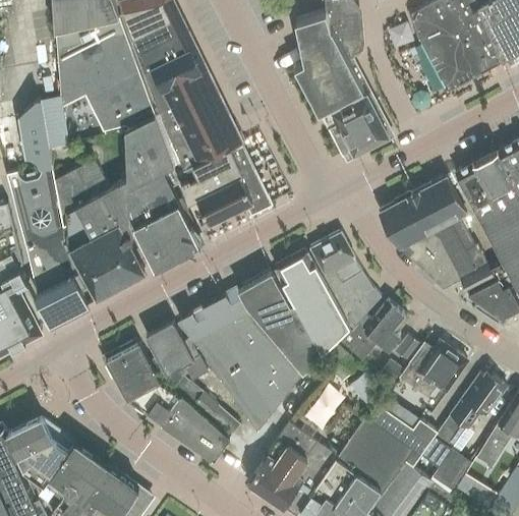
[(40,101),(48,150),(67,147),(59,109),(82,97),(101,133),(124,127),(127,130),(129,180),(125,182),(127,230),(133,228),(153,268),(173,258),(174,260),(182,255),(181,253),(198,244),(162,172),(171,168),(110,0),(51,0),(58,98),(40,101)]
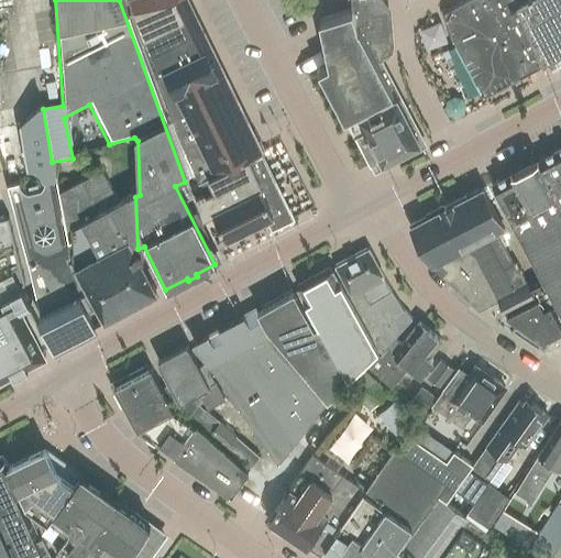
[(215,80),(204,57),(208,55),(180,0),(157,0),(128,7),(125,2),(124,2),(175,143),(201,197),(194,200),(201,221),(212,217),(224,242),(265,221),(271,232),(290,222),(260,162),(259,157),(253,161),(242,138),(243,137),(242,135),(241,135),(231,116),(232,115),(232,113),(230,113),(220,94),(222,93),(221,90),(219,91),(213,81),(215,80)]
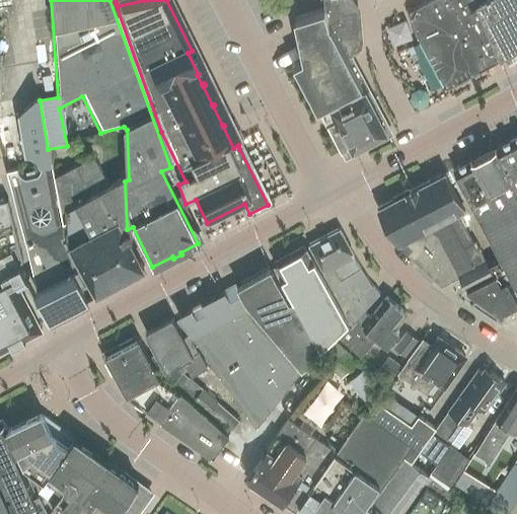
[(356,57),(360,52),(361,47),(360,33),(347,4),(346,0),(344,0),(327,0),(321,1),(322,11),(322,13),(292,22),(301,63),(292,68),(320,122),(325,132),(339,157),(339,158),(350,152),(351,155),(385,137),(346,62),(356,57)]
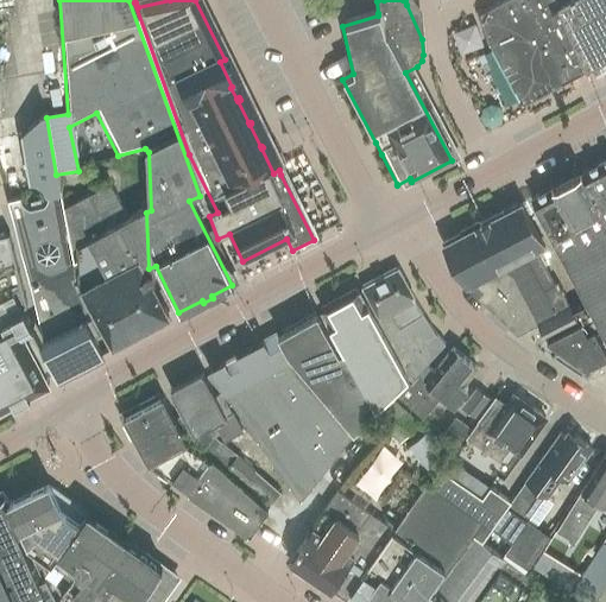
[(479,18),(487,48),(521,109),(560,88),(575,80),(540,0),(507,0),(509,2),(479,18)]
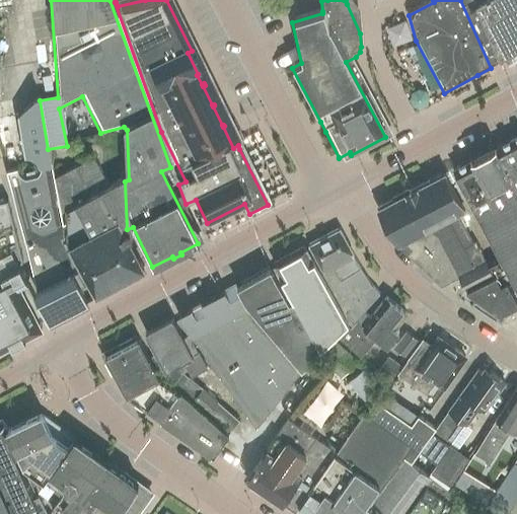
[(516,0),(460,0),(491,68),(496,65),(516,53),(516,0)]
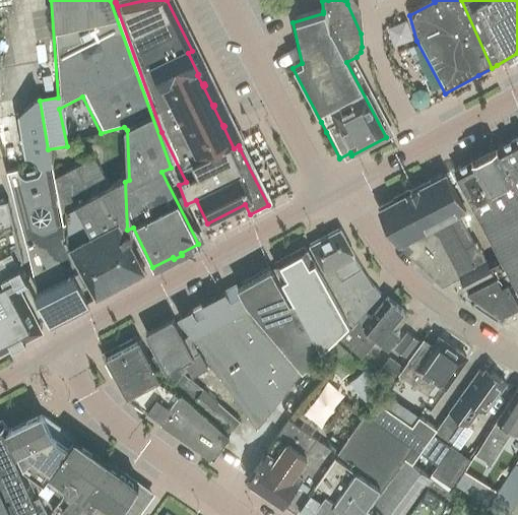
[(62,228),(64,227),(63,215),(60,216),(53,182),(48,149),(40,101),(36,99),(31,103),(15,120),(22,161),(25,161),(28,161),(31,162),(35,164),(36,167),(37,170),(42,169),(39,173),(36,180),(24,183),(21,182),(18,179),(16,177),(15,173),(5,176),(7,185),(24,247),(36,294),(35,295),(49,323),(86,304),(85,303),(94,298),(66,243),(62,228)]
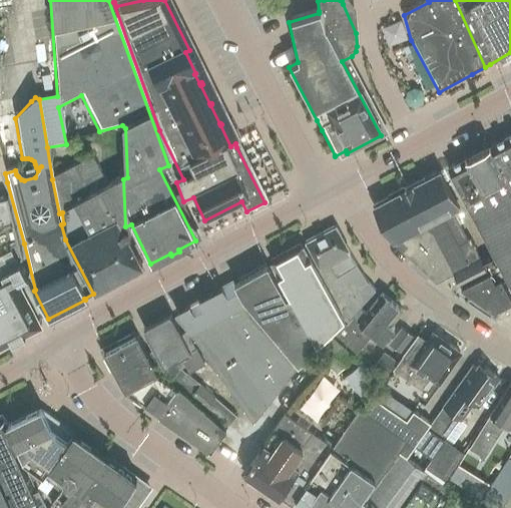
[(510,137),(446,171),(493,260),(500,273),(510,292),(510,137)]
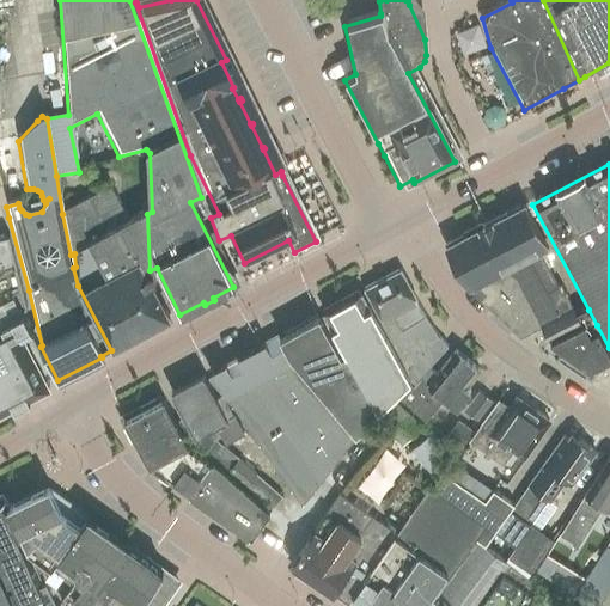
[(108,189),(86,201),(62,214),(71,255),(74,253),(75,267),(73,268),(78,286),(111,350),(114,350),(115,353),(124,347),(123,344),(139,336),(147,331),(153,329),(154,331),(168,324),(165,322),(168,320),(148,286),(154,283),(150,270),(147,214),(147,212),(127,224),(108,189)]
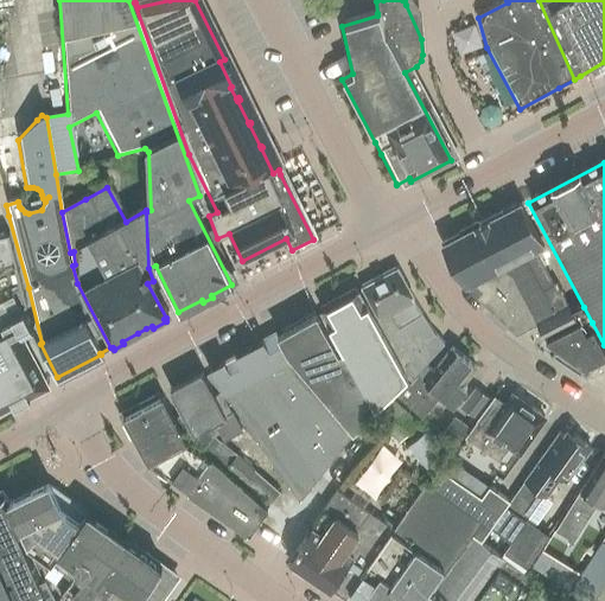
[(536,328),(545,344),(577,327),(571,315),(555,287),(553,288),(537,256),(543,254),(520,209),(443,249),(466,294),(516,340),(536,328)]
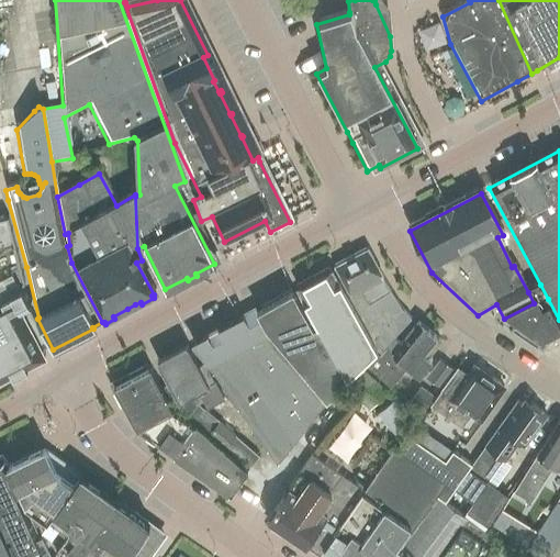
[(6,220),(0,221),(0,380),(11,376),(12,376),(26,369),(26,368),(43,359),(40,352),(47,348),(26,308),(30,305),(20,288),(23,287),(6,220)]
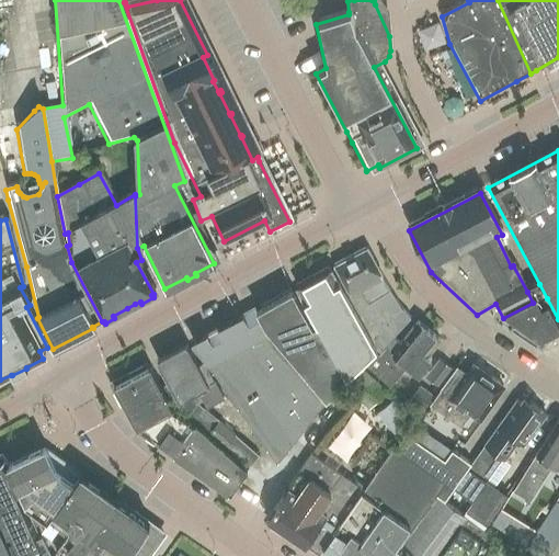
[(399,313),(381,283),(365,253),(333,270),(350,301),(348,302),(374,352),(377,356),(409,322),(399,313)]
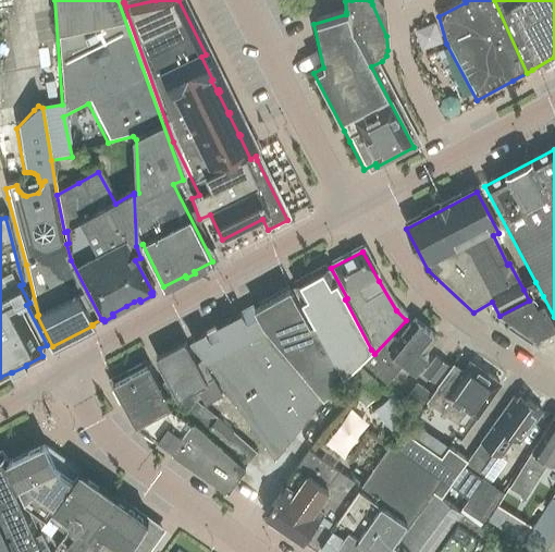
[(342,378),(371,350),(345,299),(344,301),(328,270),(293,290),(312,326),(342,378)]
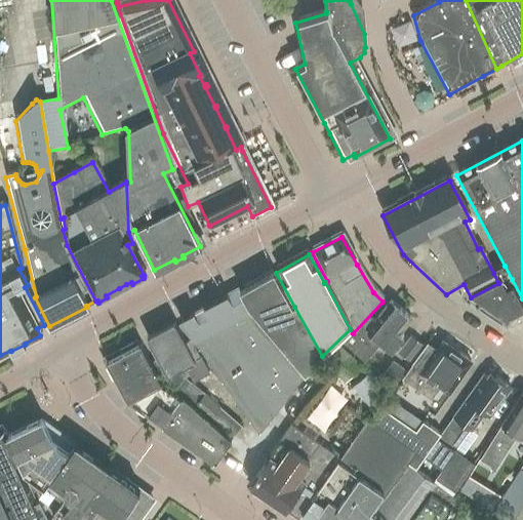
[(508,282),(512,279),(505,266),(493,273),(498,283),(471,297),(506,323),(508,320),(522,312),(508,282)]
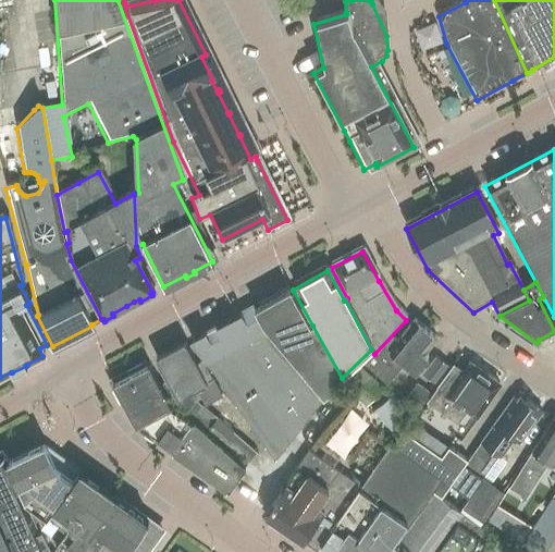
[(263,328),(322,400),(323,400),(342,378),(312,326),(308,328),(288,292),(253,311),(263,328)]
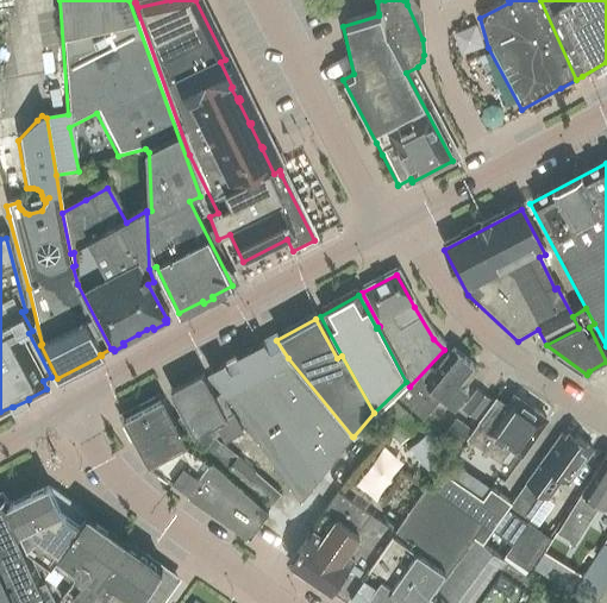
[(354,437),(352,437),(288,358),(276,340),(210,377),(211,379),(210,381),(239,422),(299,507),(355,438),(354,437)]
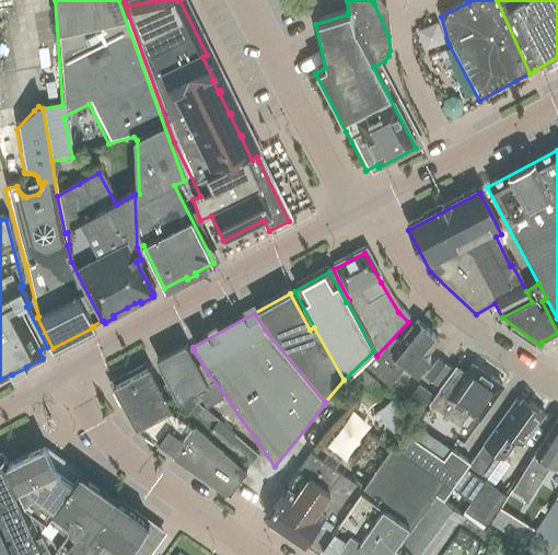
[(423,359),(437,343),(415,326),(396,348),(391,344),(383,353),(382,351),(376,359),(372,356),(361,368),(387,391),(405,369),(416,378),(428,362),(423,359)]
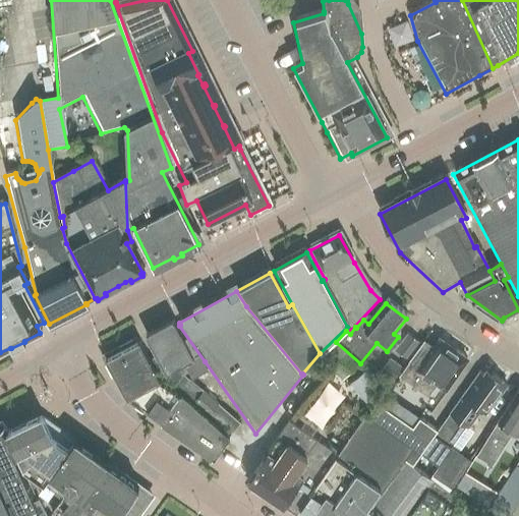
[(217,408),(202,394),(181,378),(187,375),(190,381),(206,373),(197,357),(196,357),(188,341),(183,343),(172,324),(145,339),(155,358),(152,360),(163,381),(172,388),(223,431),(231,437),(238,428),(229,421),(216,408),(217,408)]
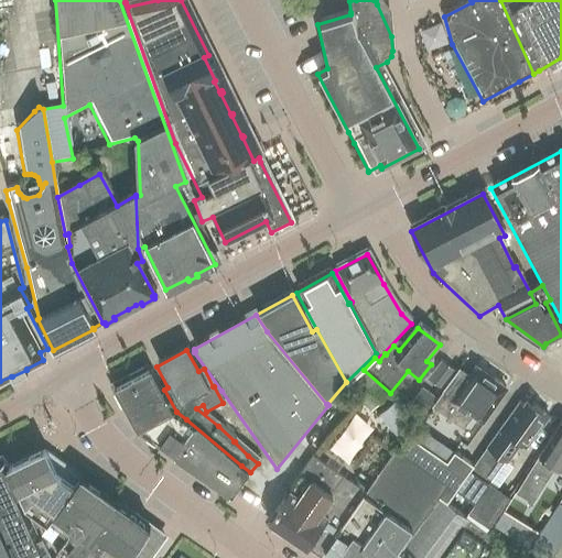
[(172,458),(230,499),(247,477),(193,429),(171,415),(172,415),(149,371),(112,390),(136,434),(137,433),(172,458)]
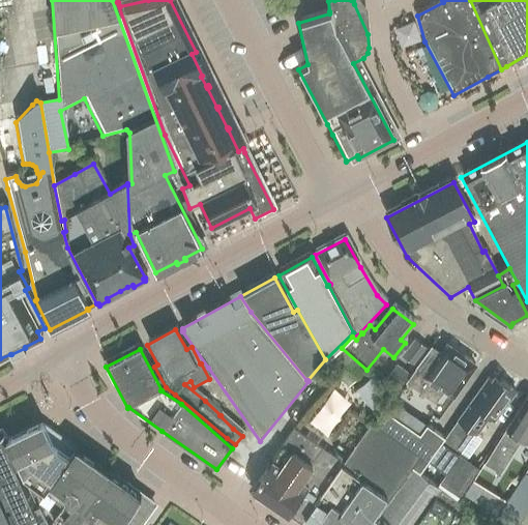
[(414,373),(405,386),(431,404),(440,391),(451,400),(473,369),(445,349),(423,379),(414,373)]
